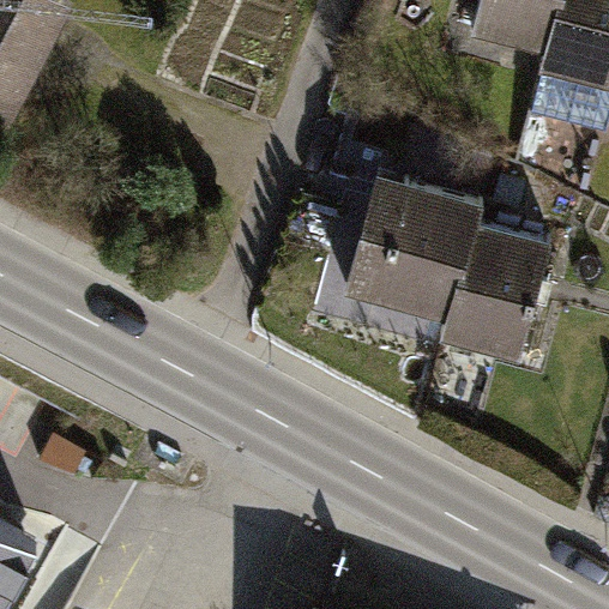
[(0,0),(0,122),(62,0),(0,0)]
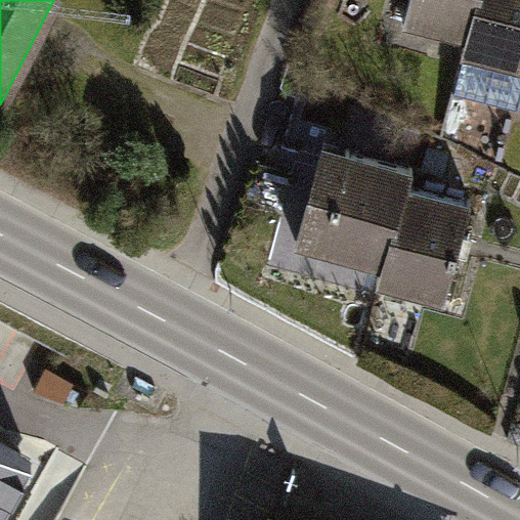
[(408,0),(402,32),(468,46),(478,0),(408,0)]
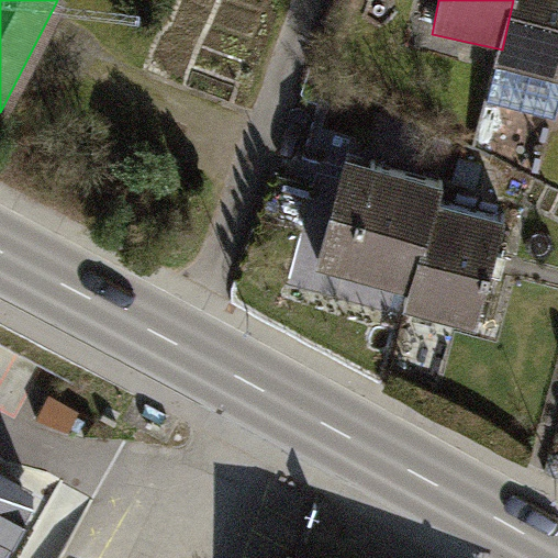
[(513,0),(502,49),(497,73),(557,86),(557,0),(513,0)]
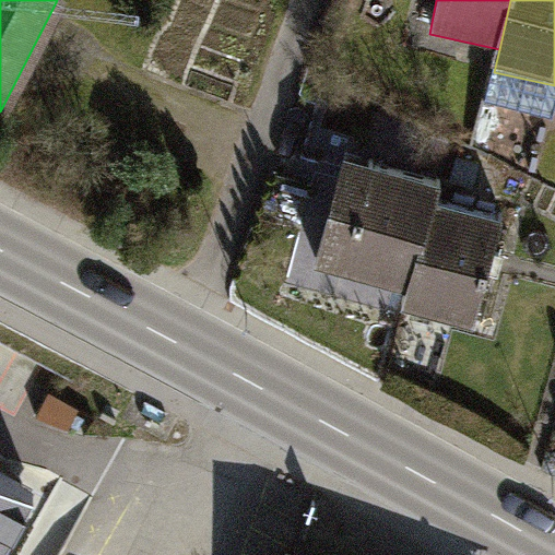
[(313,271),(404,291),(422,209),(428,180),(337,162),(313,271)]
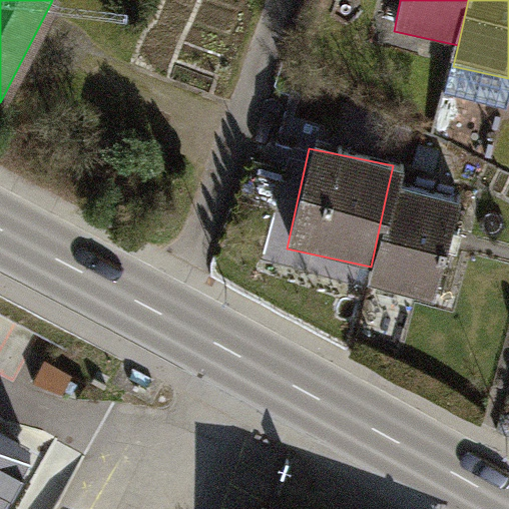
[(454,205),(387,191),(371,267),(367,288),(434,303),(454,205)]
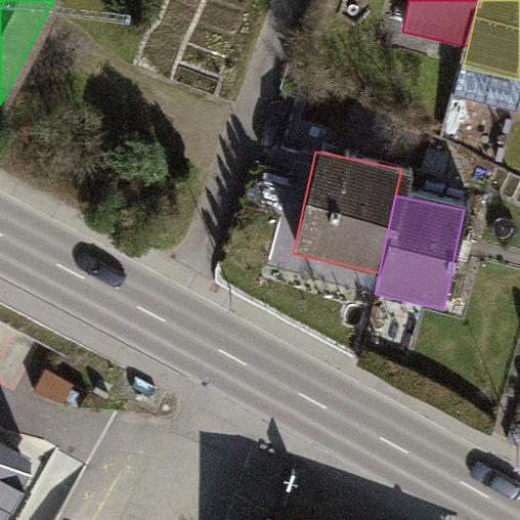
[(0,497),(23,456),(0,442),(0,497)]
